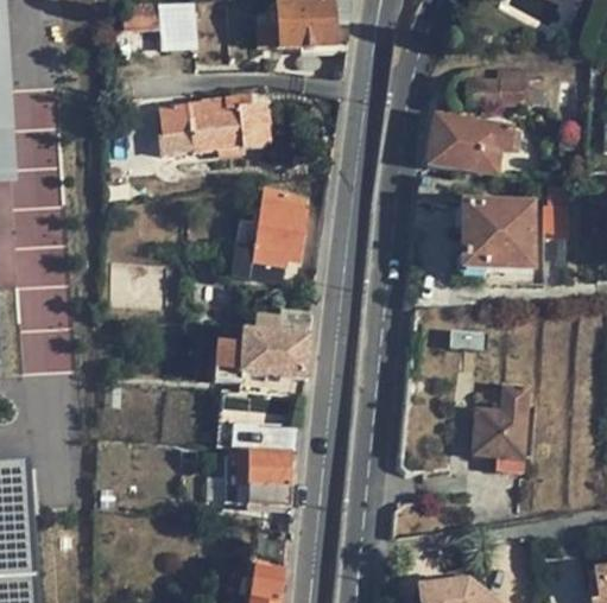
[(197,0),(165,1),(165,43),(197,42),(197,0)]
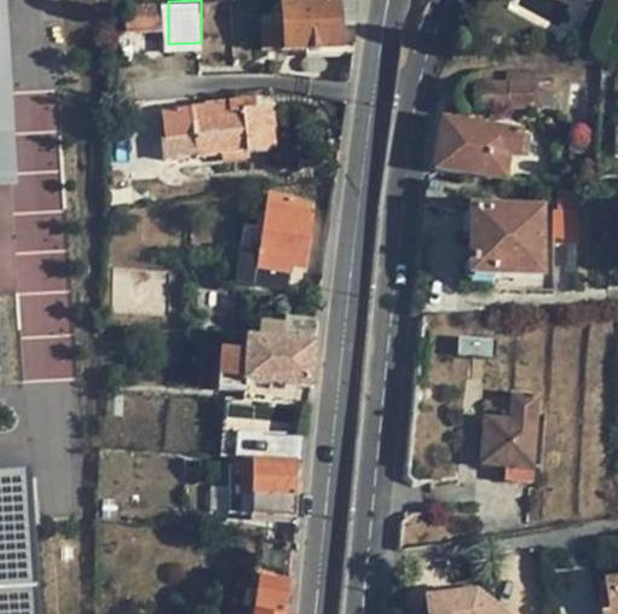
[(340,45),(338,0),(310,0),(283,1),(284,22),(286,46),(286,48),(340,45)]
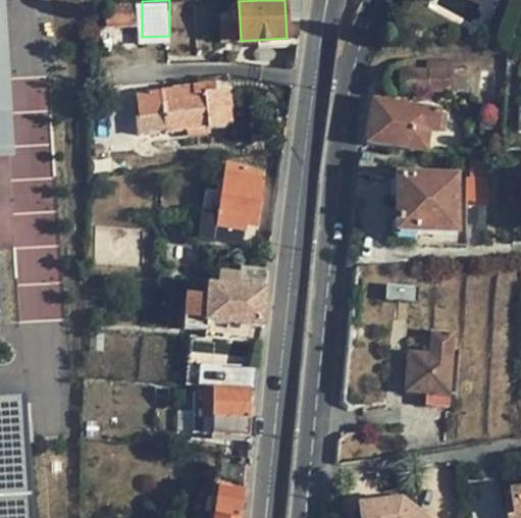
[(298,37),(304,0),(284,0),(287,38),(298,37)]
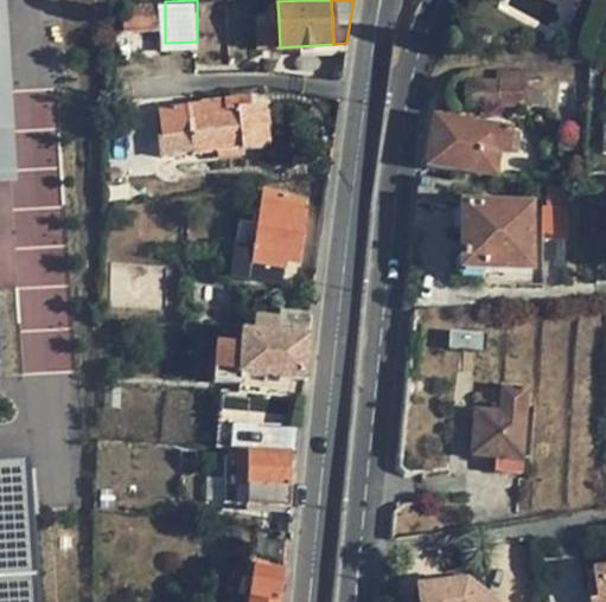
[(159,7),(122,8),(123,26),(138,25),(138,30),(160,30),(159,7)]
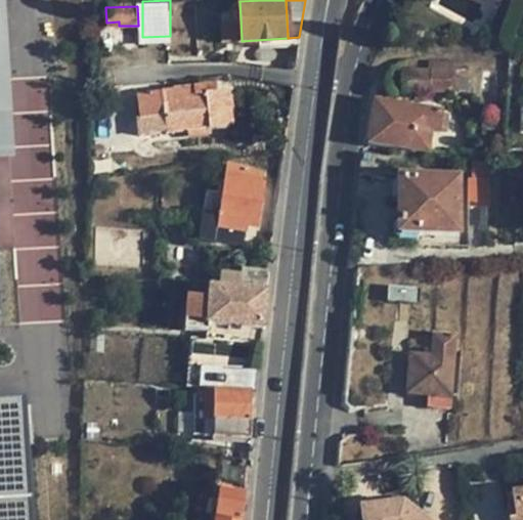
[(227,40),(237,39),(235,19),(225,19),(227,40)]
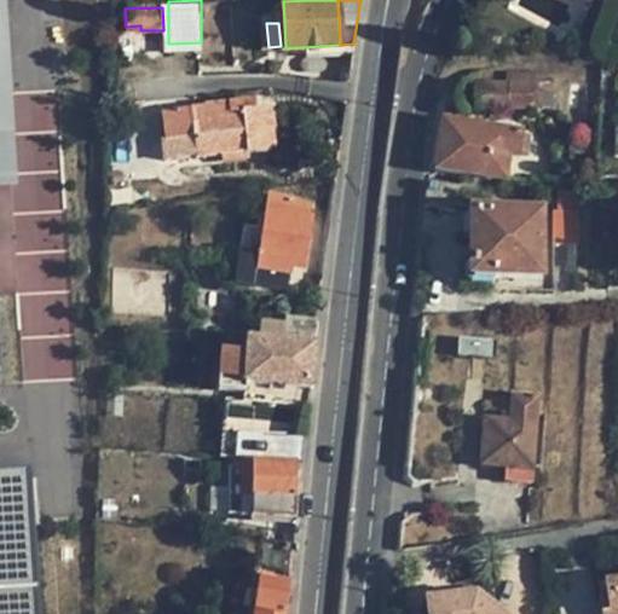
[(509,70),(509,81),(517,81),(535,80),(533,69),(509,70)]
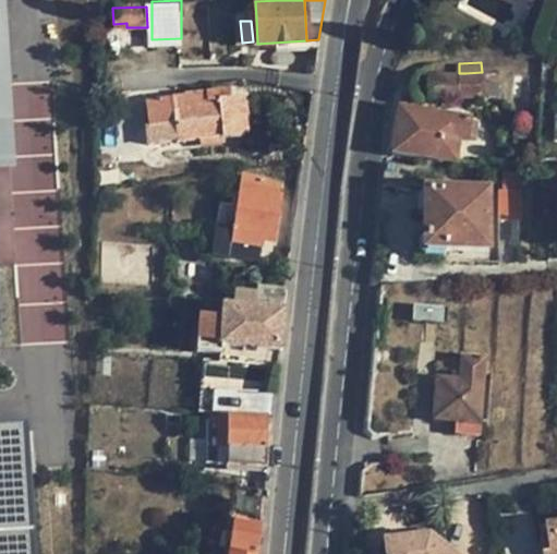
[(498,71),(482,72),(482,94),(499,93),(498,71)]
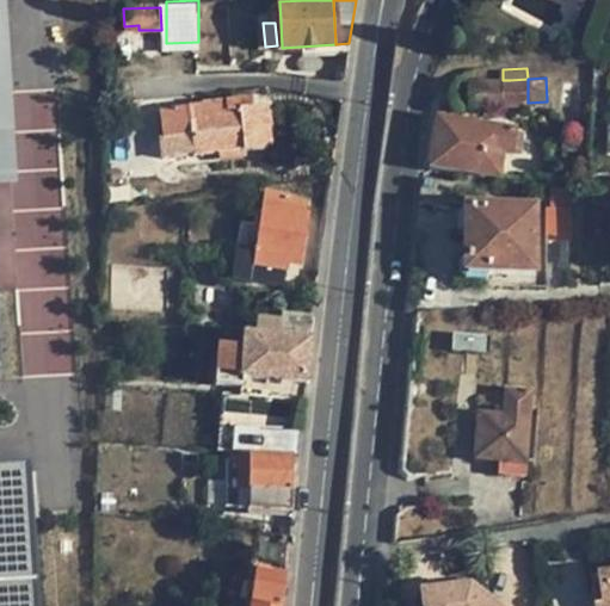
[(528,103),(528,79),(510,80),(503,80),(503,104),(513,103),(528,103)]
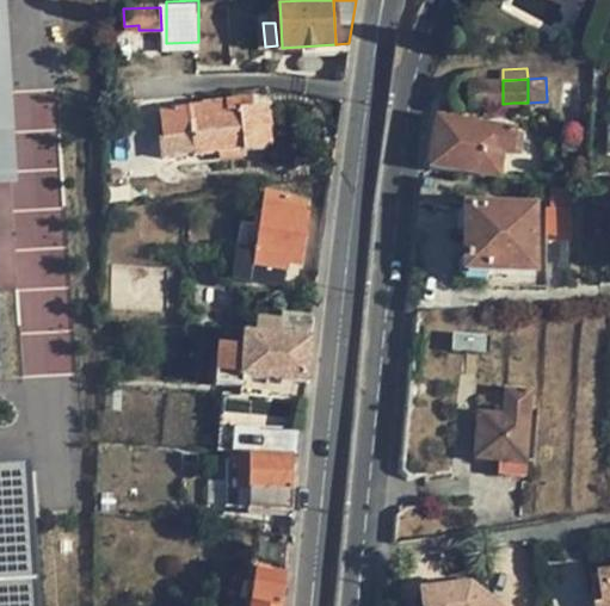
[(503,104),(503,80),(469,84),(472,106),(503,104)]
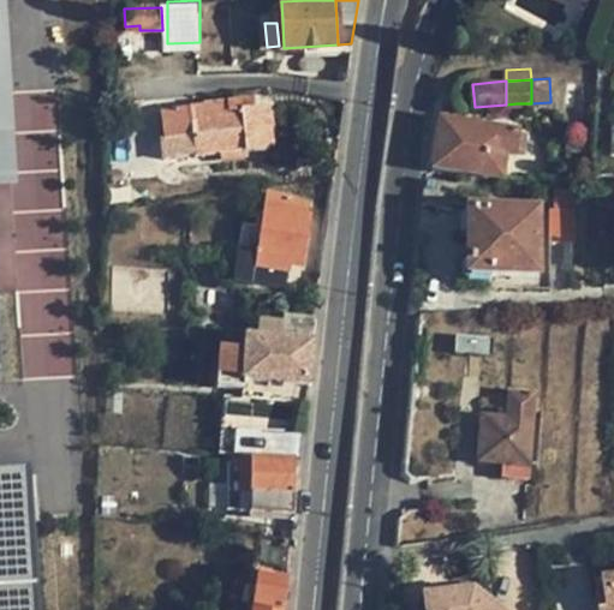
[(252,95),(237,96),(238,107),(254,106),(252,95)]
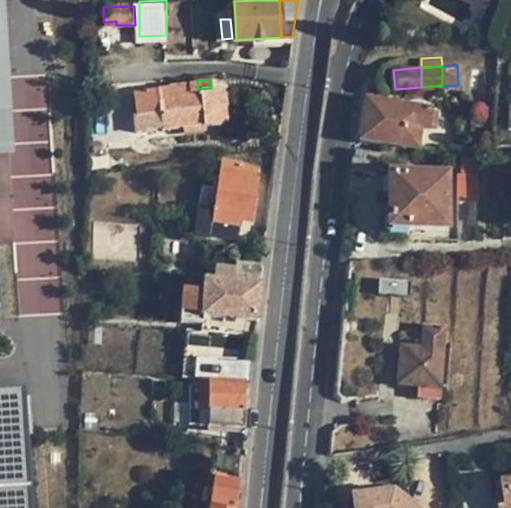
[(168,87),(157,89),(159,112),(136,115),(138,129),(161,126),(161,129),(227,121),(223,86),(211,88),(198,89),(197,80),(168,84),(168,87)]
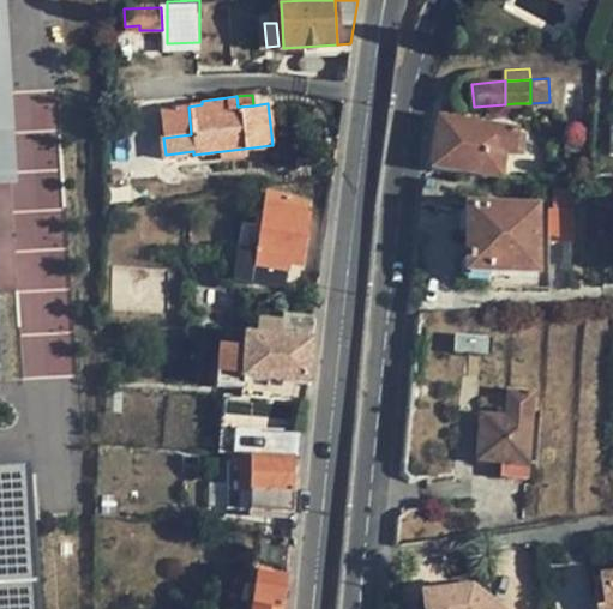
[(160,110),(163,138),(191,134),(188,107),(160,110)]
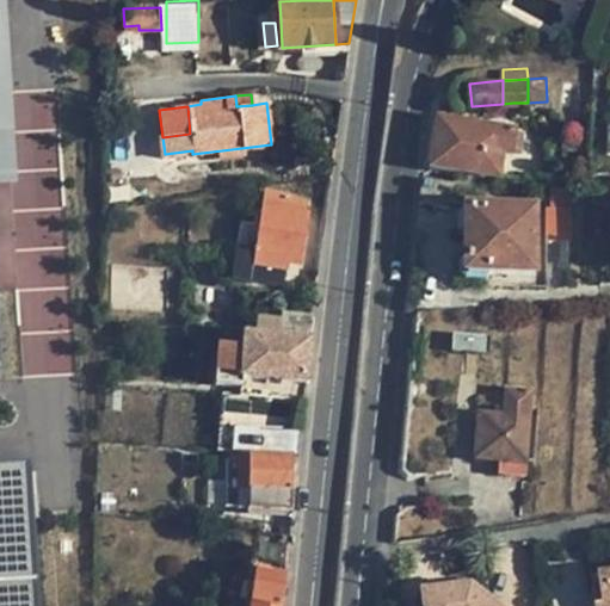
[(515,125),(437,116),(429,165),(499,171),(501,149),(512,149),(515,125)]
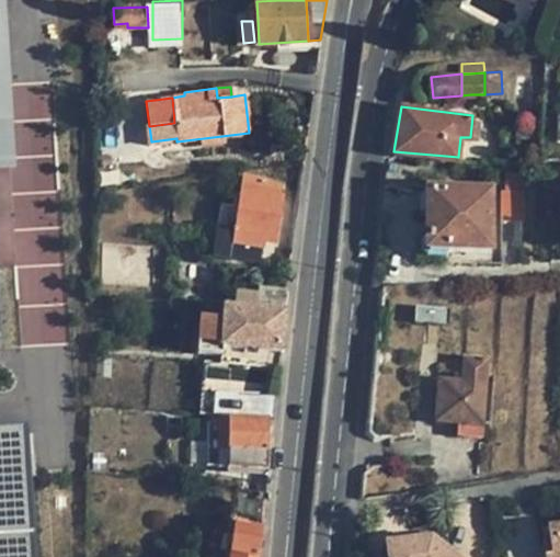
[(505,171),(505,190),(522,189),(521,171),(505,171)]
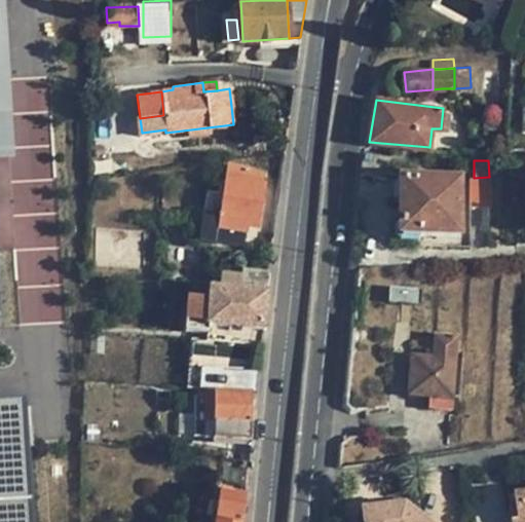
[(220,212),(204,209),(199,238),(244,244),(247,224),(258,225),(265,183),(262,182),(263,174),(248,171),(248,166),(227,162),(223,191),(220,212)]
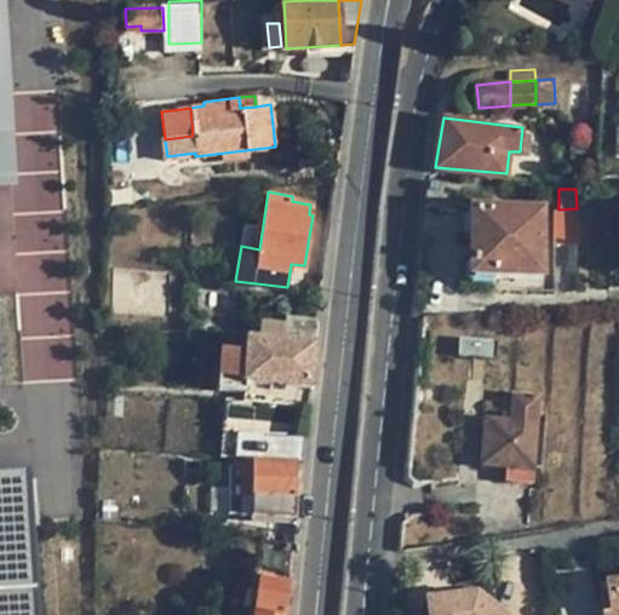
[(554,239),(568,240),(580,239),(580,208),(577,208),(559,210),(554,210),(554,239)]
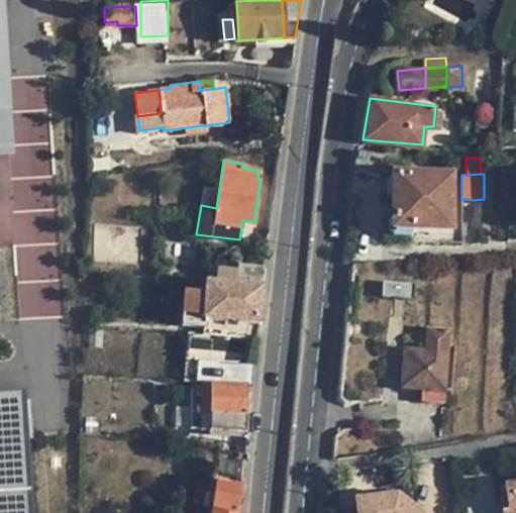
[(451,175),(393,175),(393,228),(452,228),(451,175)]
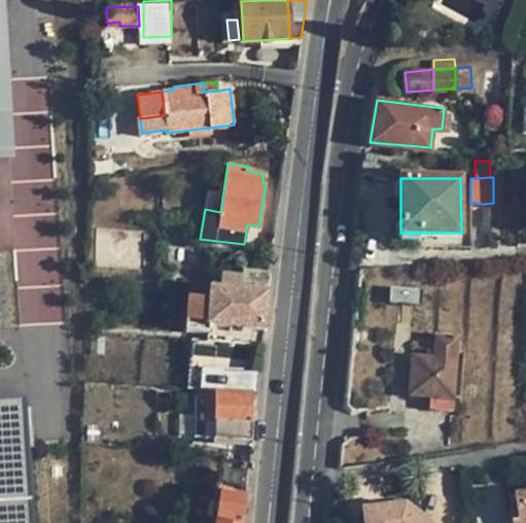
[(223,192),(212,190),(207,189),(205,209),(220,212),(223,192)]
